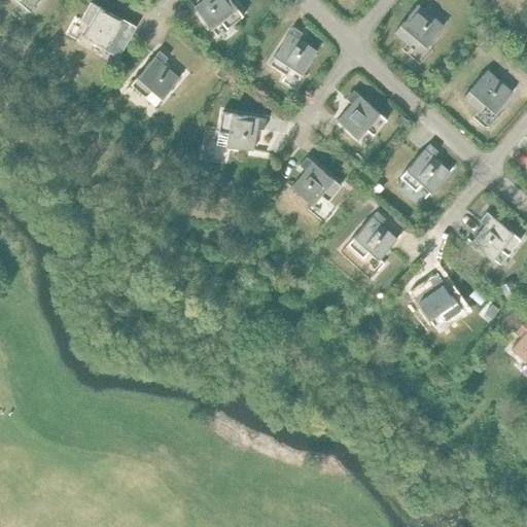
[(141,0),(137,6),(145,12),(150,6),(142,0),(141,0)]
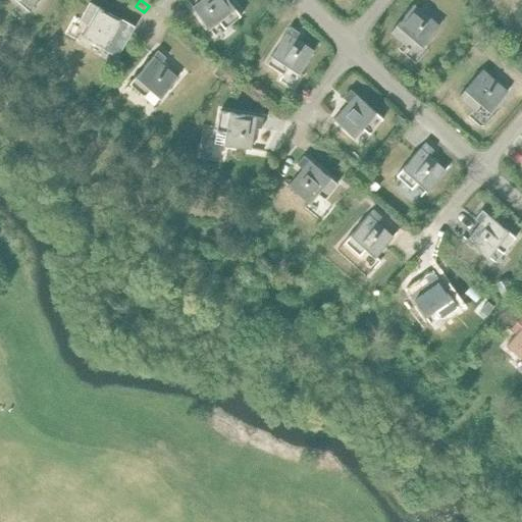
[(201,0),(193,7),(209,29),(218,20),(224,28),(241,15),(228,0),(201,0)]
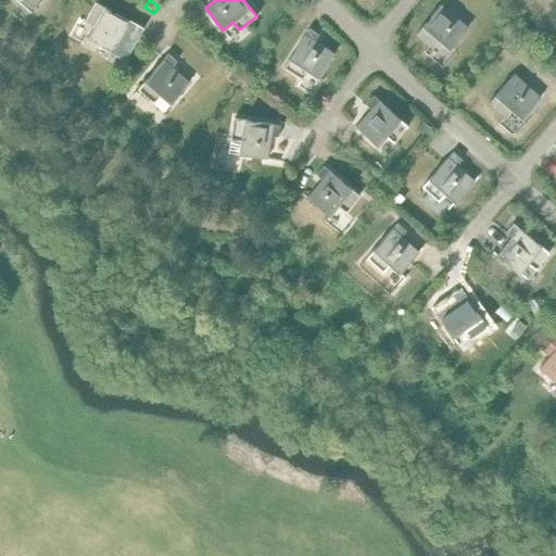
[(96,2),(85,21),(93,26),(88,37),(111,50),(110,51),(125,60),(136,40),(130,37),(137,25),(129,21),(96,2)]
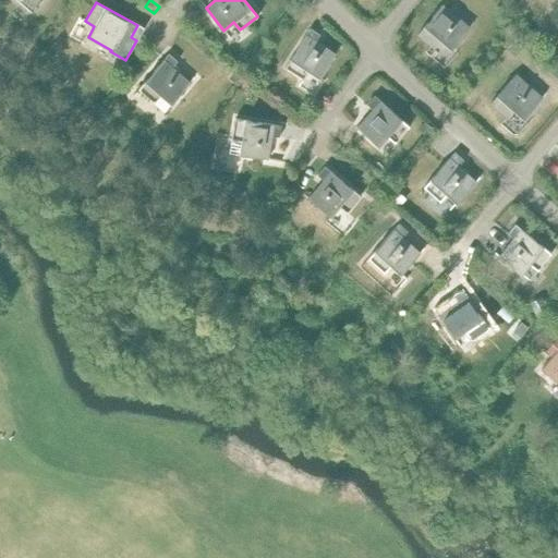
[(443,4),(417,34),(435,48),(441,40),(451,49),(470,27),(443,4)]
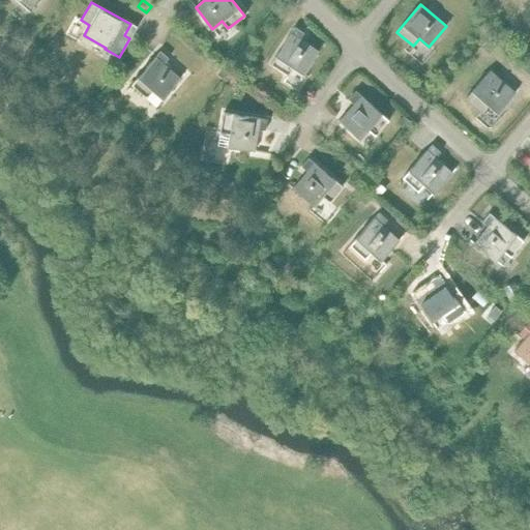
[(500,25),(494,31),(501,37),(507,31),(500,25)]
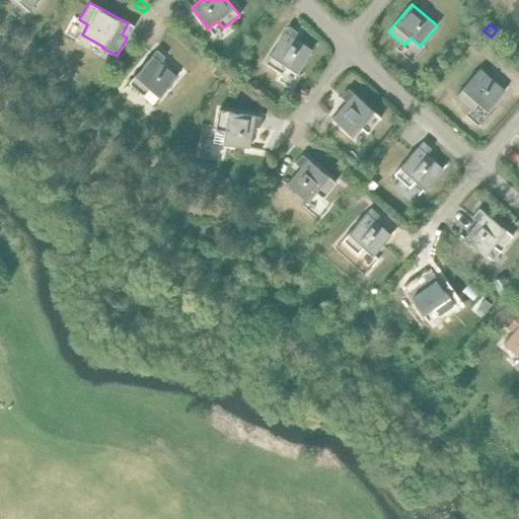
[(288,26),(265,63),(282,74),(287,66),(297,72),(312,50),(294,38),(298,31),(288,26)]
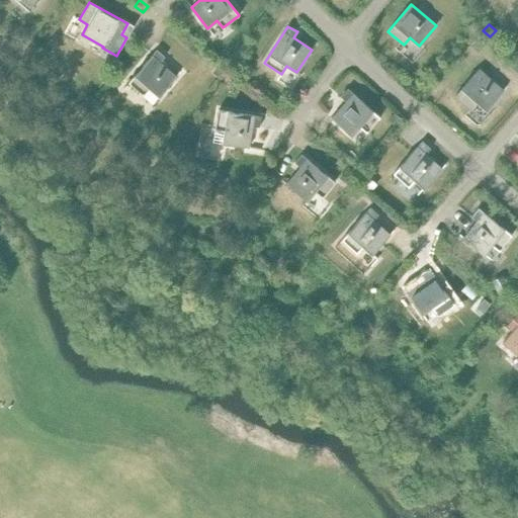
[(477,37),(470,46),(479,53),(485,45),(477,37)]
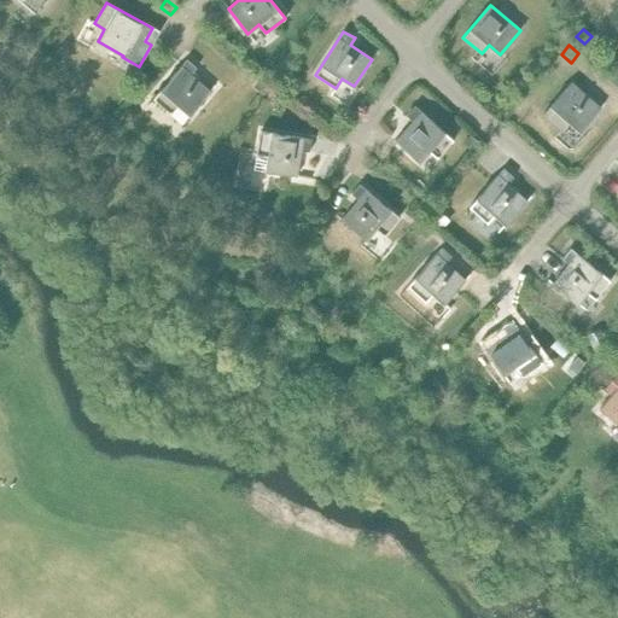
[(186,59),(153,98),(172,114),(179,105),(190,115),(210,91),(191,74),(197,68),(186,59)]
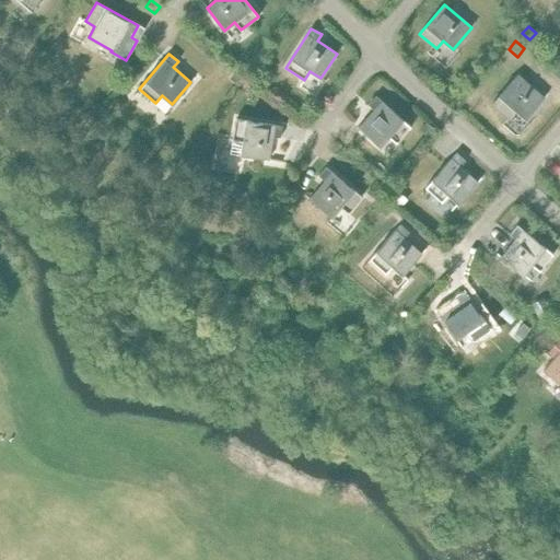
[(264,67),(257,76),(267,82),(273,74),(264,67)]
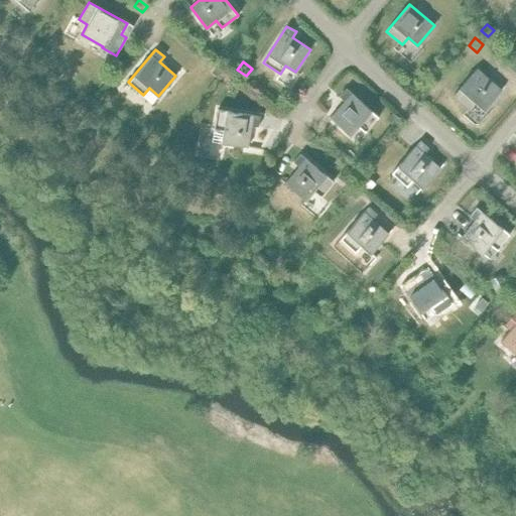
[(217,65),(212,73),(222,79),(227,72),(217,65)]
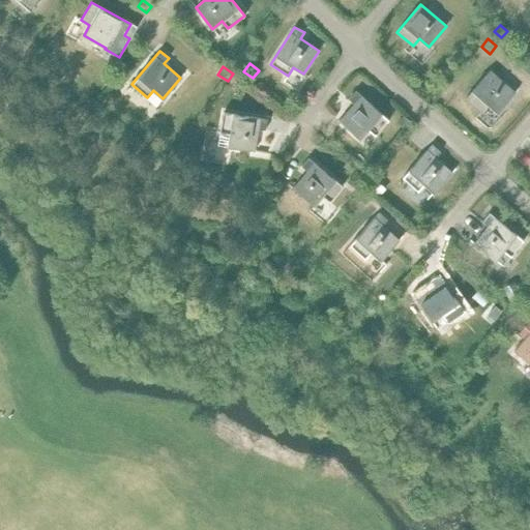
[(490,70),(466,97),(481,112),(488,105),(497,113),(516,92),(490,70)]
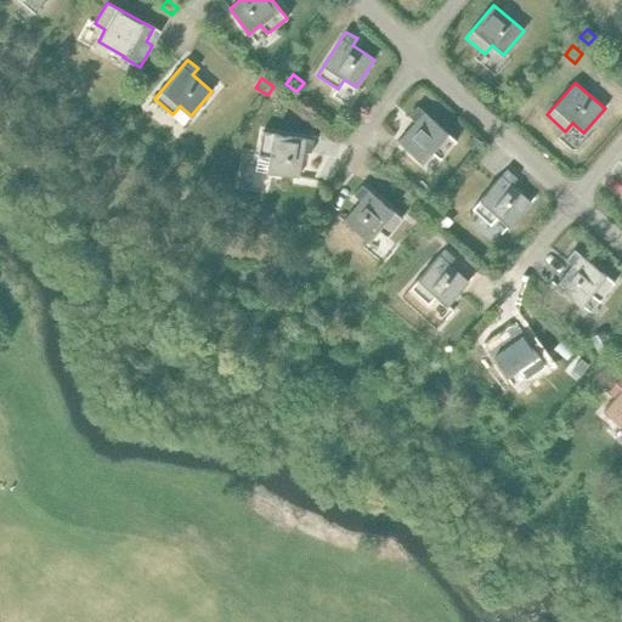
[(276,89),(269,97),(281,106),(287,97),(276,89)]
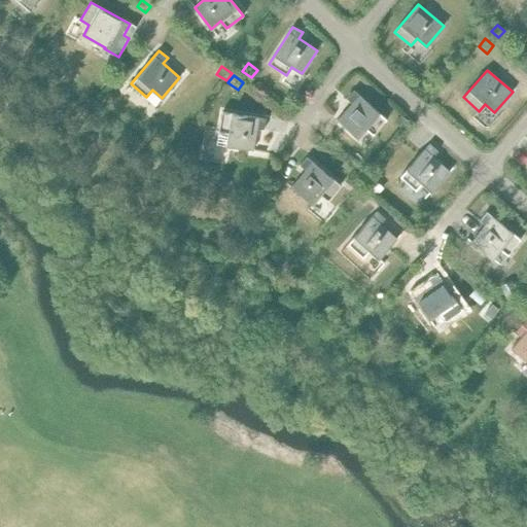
[(352,103),(338,119),(357,138),(365,129),(373,135),(387,119),(354,90),(346,98),(352,103)]
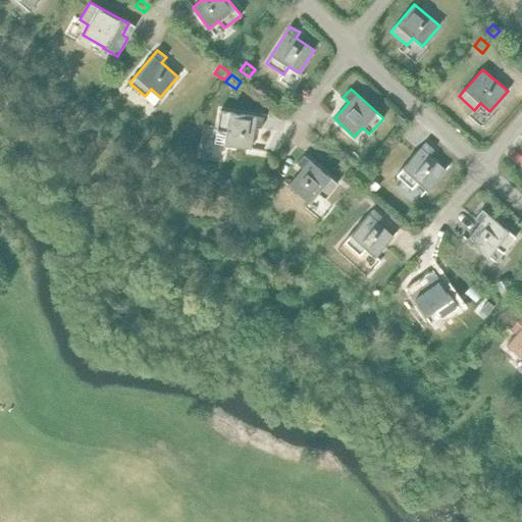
[(220,110),(216,131),(225,132),(223,144),(250,149),(254,126),(261,128),(263,117),(220,110)]
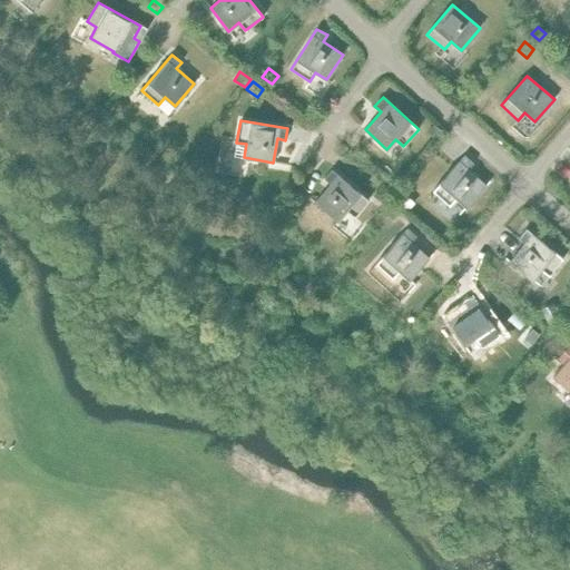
[(464,156),(432,190),(450,206),(457,198),(467,207),(485,186),(468,169),(473,164),(464,156)]
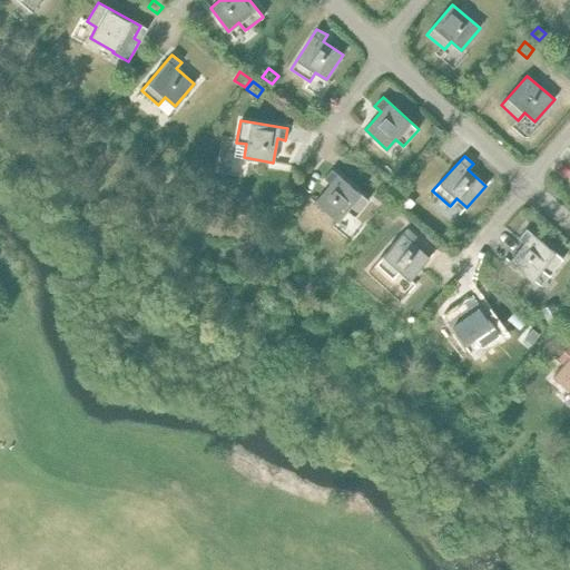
[(331,184),(315,203),(337,222),(345,212),(354,217),(369,200),(332,169),(324,178),(331,184)]
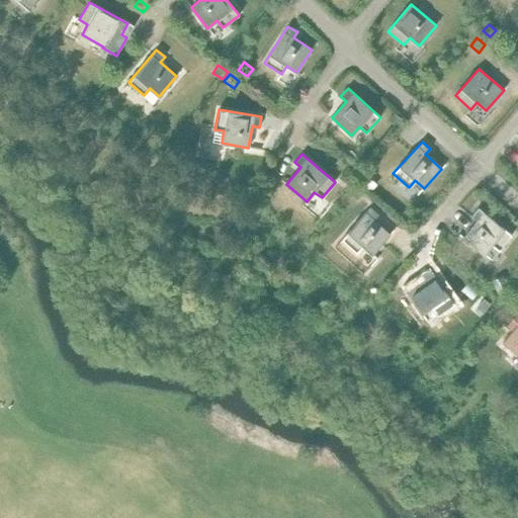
[(369,174),(362,183),(371,190),(378,182),(369,174)]
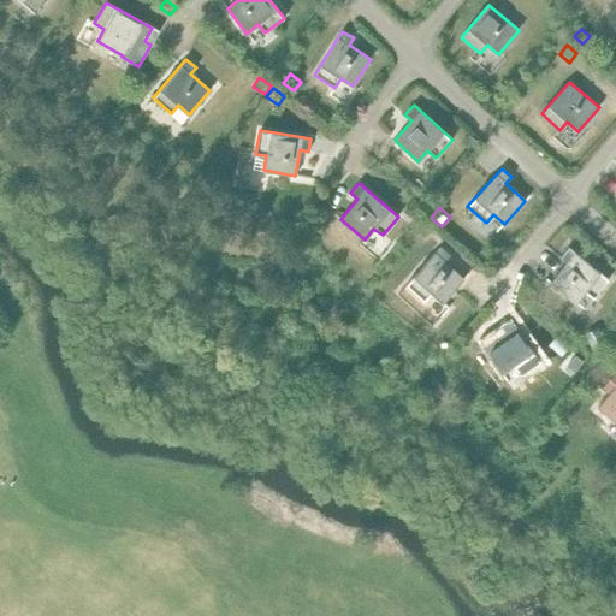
[(426,220),(416,232),(424,238),(433,226),(426,220)]
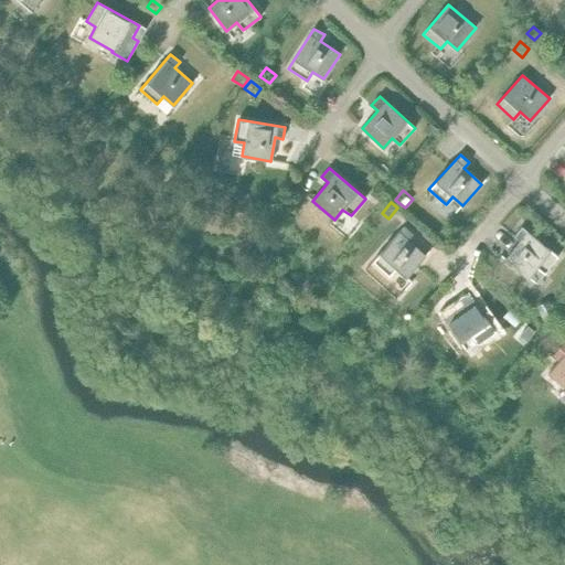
[(404,226),(372,262),(390,276),(396,268),(406,277),(425,256),(407,240),(413,234),(404,226)]
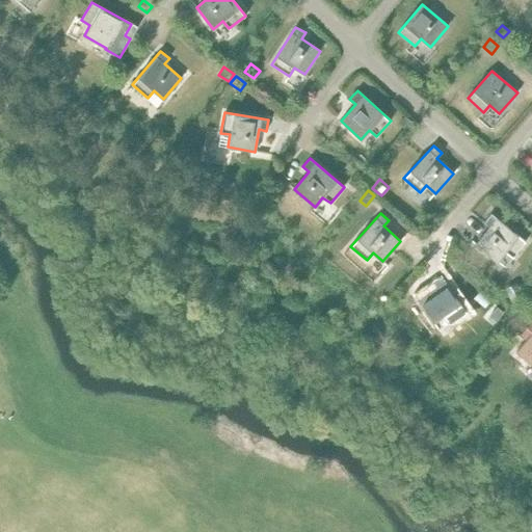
[(489,227),(476,244),(497,261),(505,251),(512,258),(526,241),(491,213),(484,221),(489,227)]
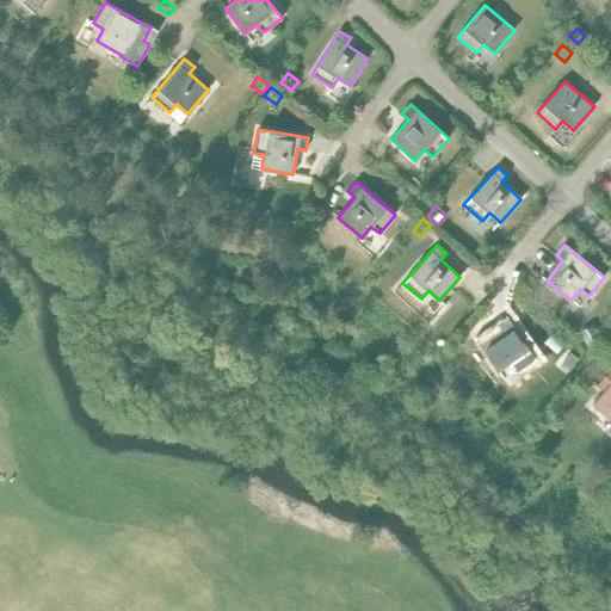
[(523,283),(516,291),(525,301),(534,292),(523,283)]
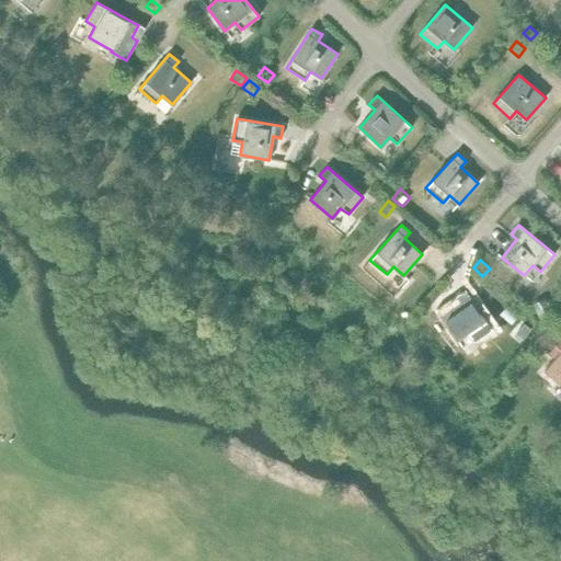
[(460,302),(441,316),(457,340),(468,332),(473,341),(492,328),(466,289),(456,296),(460,302)]
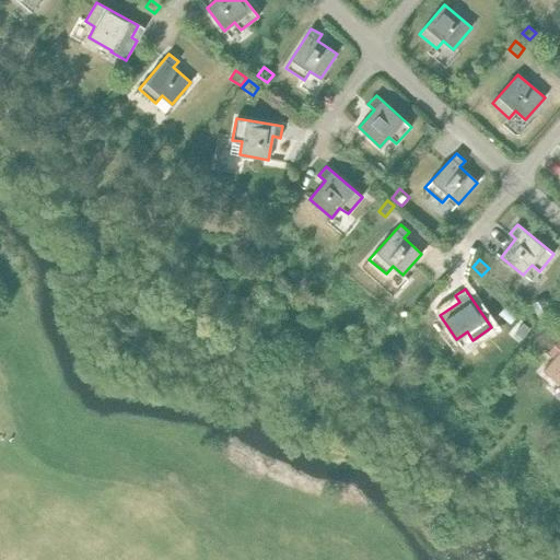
[(544,299),(532,305),(539,318),(551,312),(544,299)]
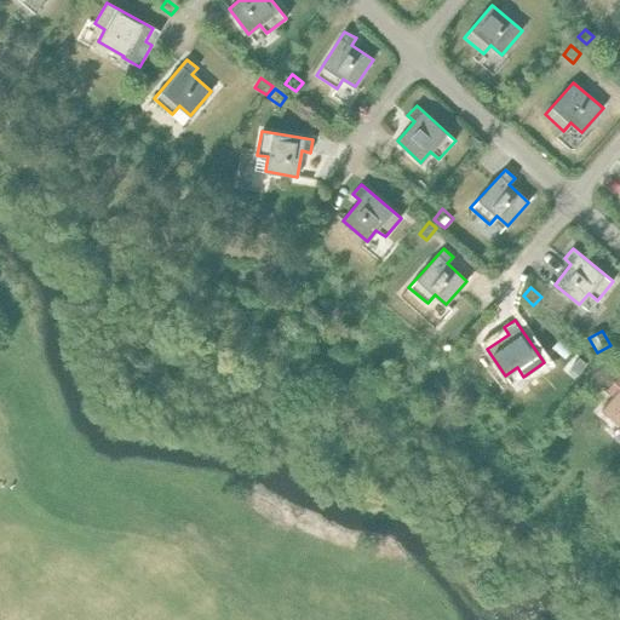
[(592,357),(584,368),(591,373),(600,362),(592,357)]
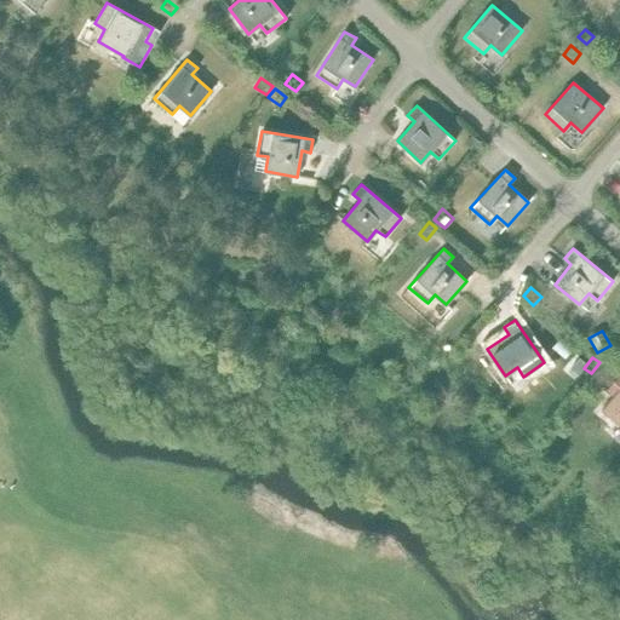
[(619,384),(614,380),(606,390),(613,395),(601,409),(619,424),(619,384)]
